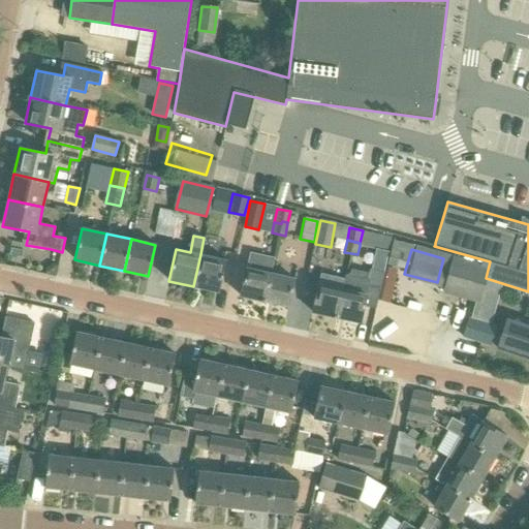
[(240,297),(263,301),(270,274),(274,258),(249,253),(240,297)]
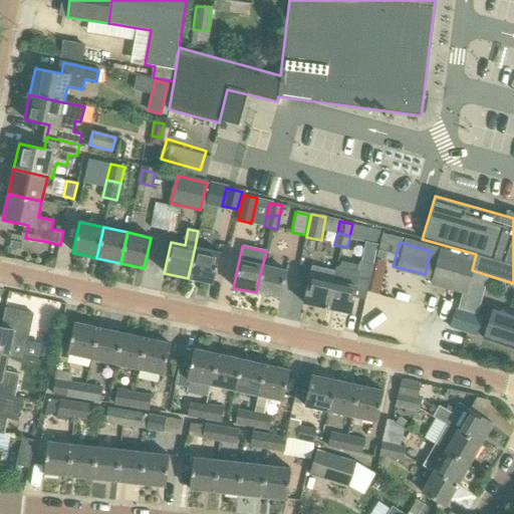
[(195,247),(188,278),(212,283),(219,252),(195,247)]
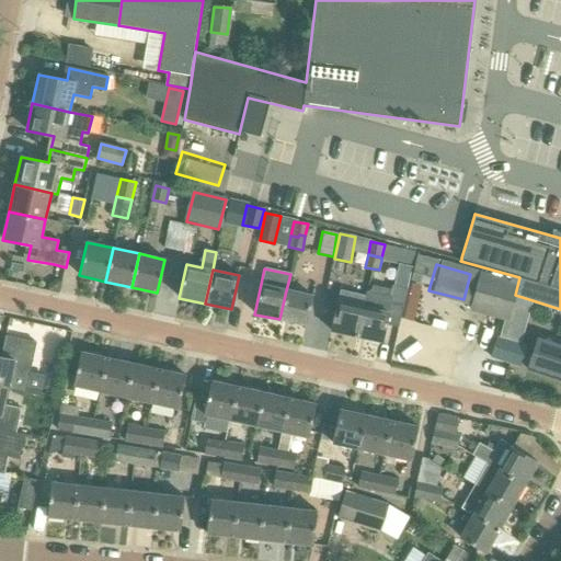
[(470,310),(508,320),(515,295),(518,282),(481,272),(470,310)]
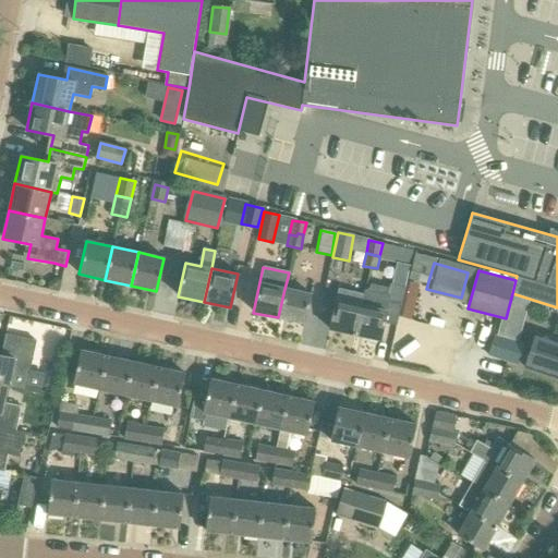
[(363,293),(354,335),(379,340),(383,323),(396,325),(403,288),(390,284),(387,294),(364,290),(363,293)]
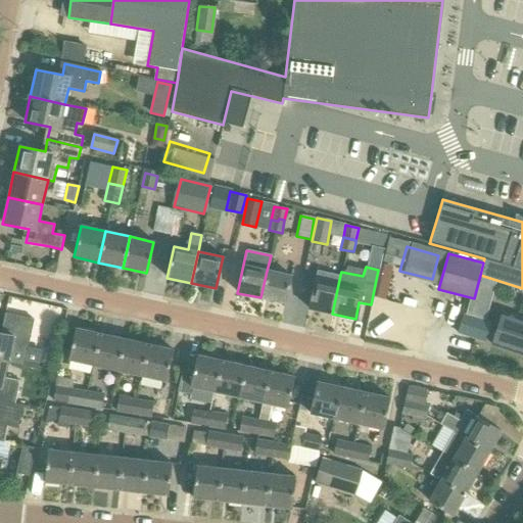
[(308,308),(332,314),(340,275),(317,270),(308,308)]
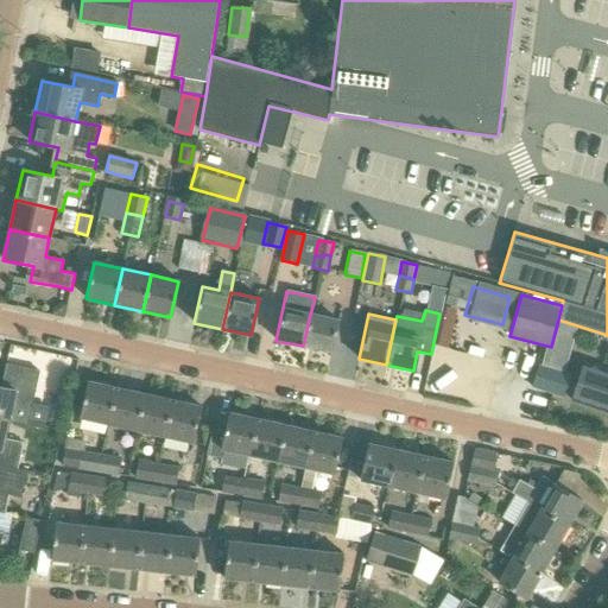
[(310,315),(303,346),(331,352),(337,321),(310,315)]
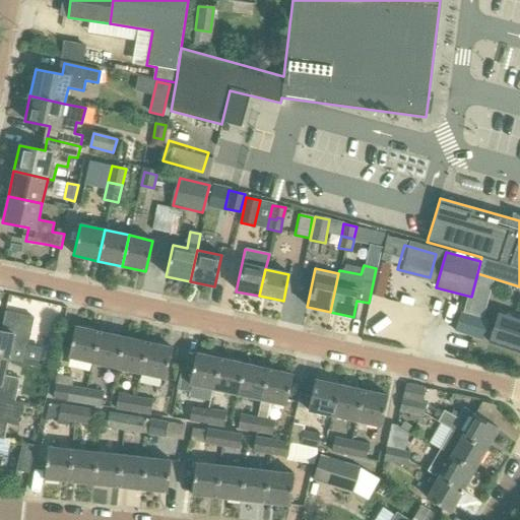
[(0,358),(7,360),(22,363),(33,317),(5,311),(2,325),(6,325),(4,332),(0,330),(0,358)]
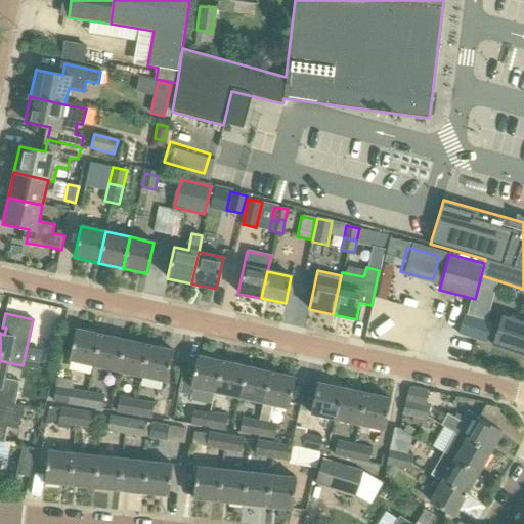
[(457,334),(475,340),(472,347),(482,351),(485,343),(486,344),(493,322),(465,313),(457,334)]
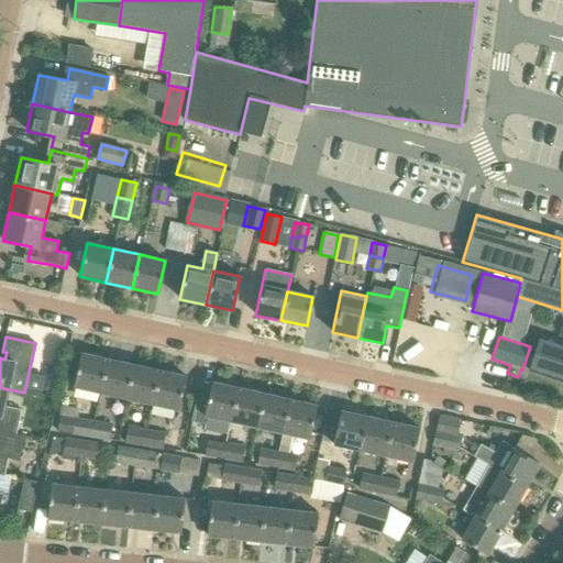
[(530,372),(562,382),(562,343),(541,337),(530,372)]
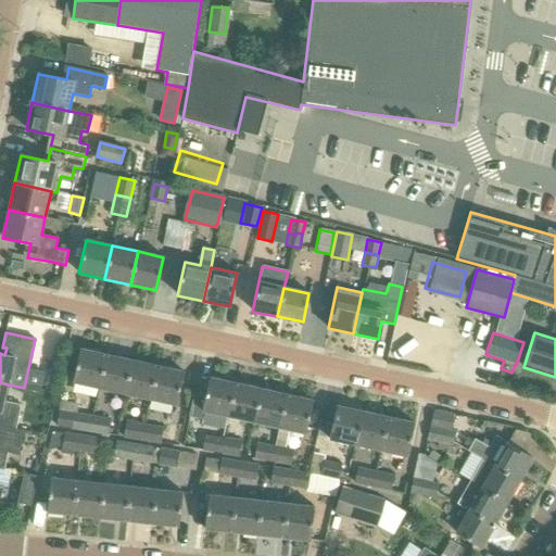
[(73,382),(99,388),(105,355),(80,350),(73,382)]
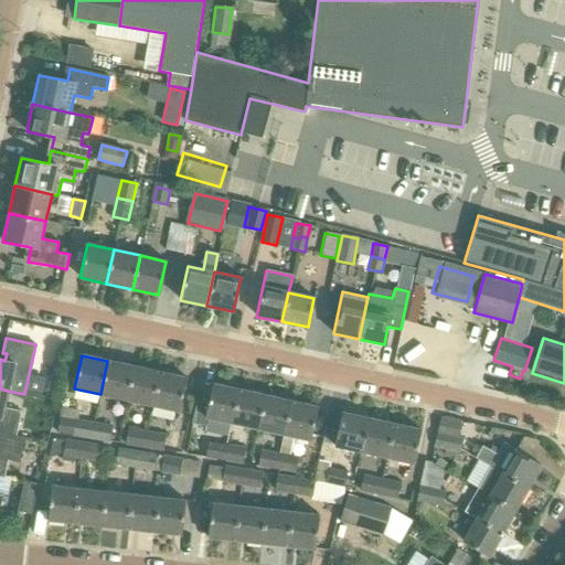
[(100,394),(126,400),(134,366),(107,361),(100,394)]
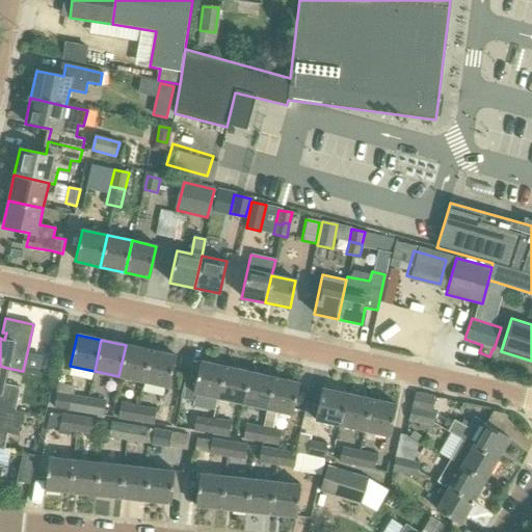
[(126,345),(118,376),(143,382),(151,350),(126,345)]
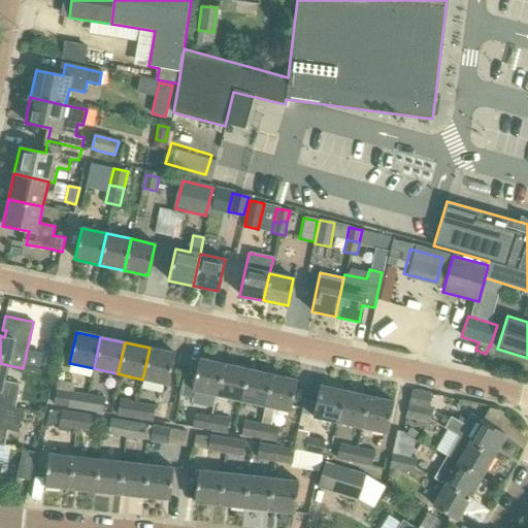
[(150,348),(142,380),(167,385),(174,353),(150,348)]
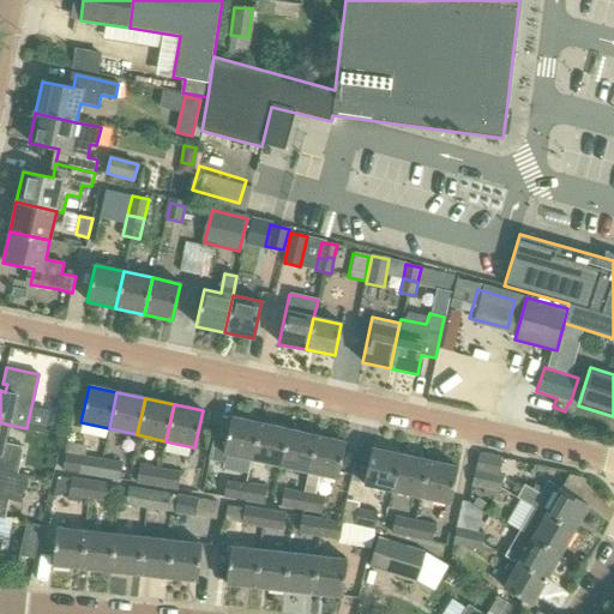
[(252,459),(259,423),(232,417),(227,438),(215,435),(209,461),(221,463),(223,453),(252,459)]
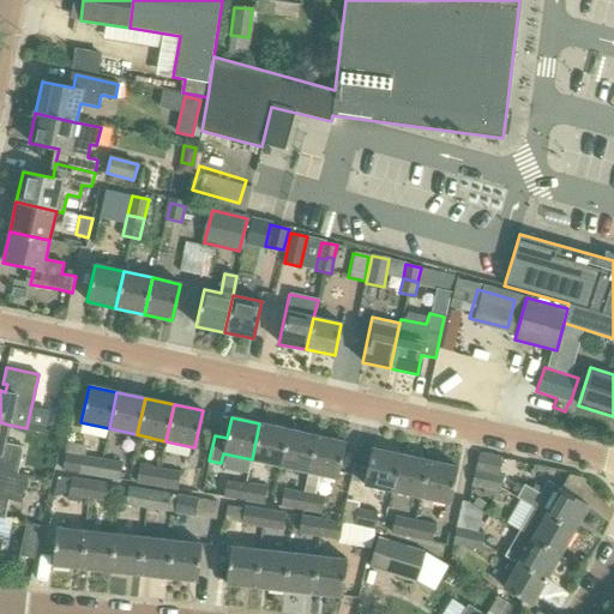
[(0,469),(28,476),(28,475),(17,473),(23,446),(4,443),(8,425),(0,422),(0,469)]
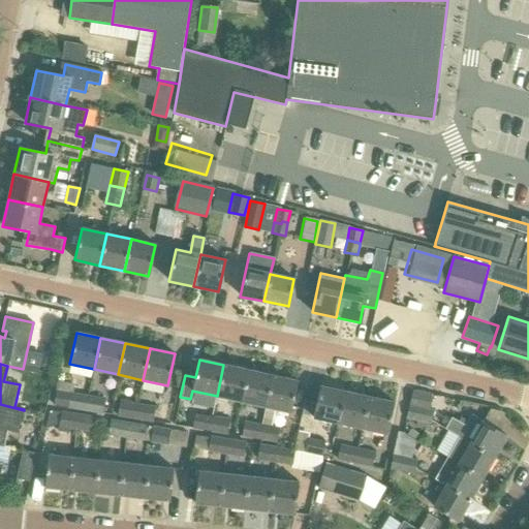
[(248,370),(223,365),(217,396),(241,402),(248,370)]
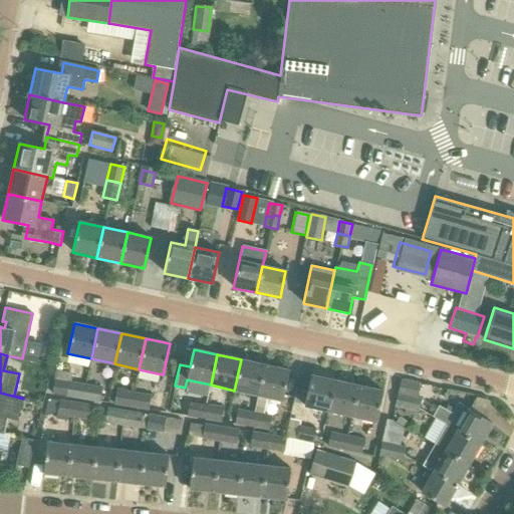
[(241,359),(234,391),(257,396),(264,364),(241,359)]
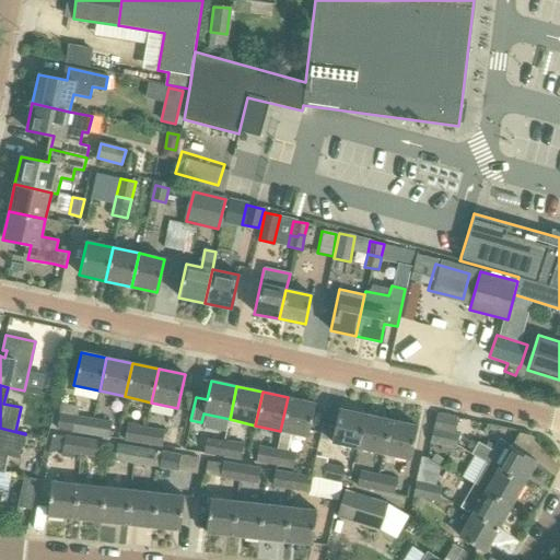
[(288,397),(280,431),(307,436),(315,404),(288,397)]
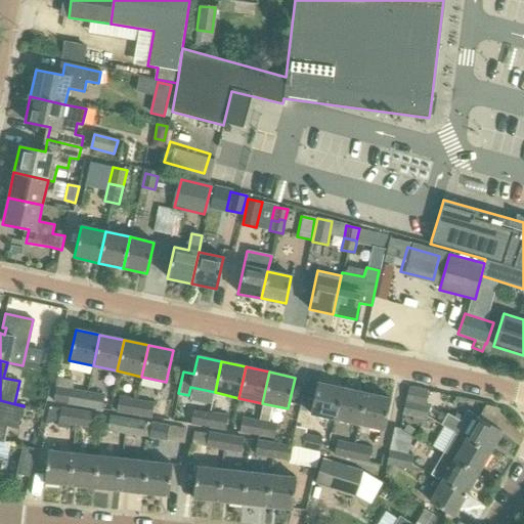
[(310,412),(335,419),(341,387),(316,382),(310,412)]
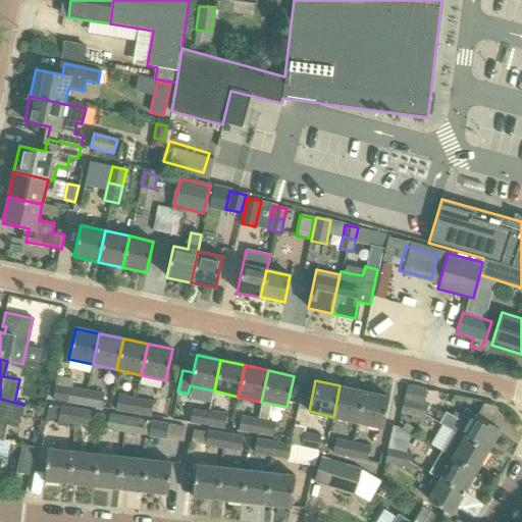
[(53,400),(85,405),(87,390),(55,385),(53,400)]
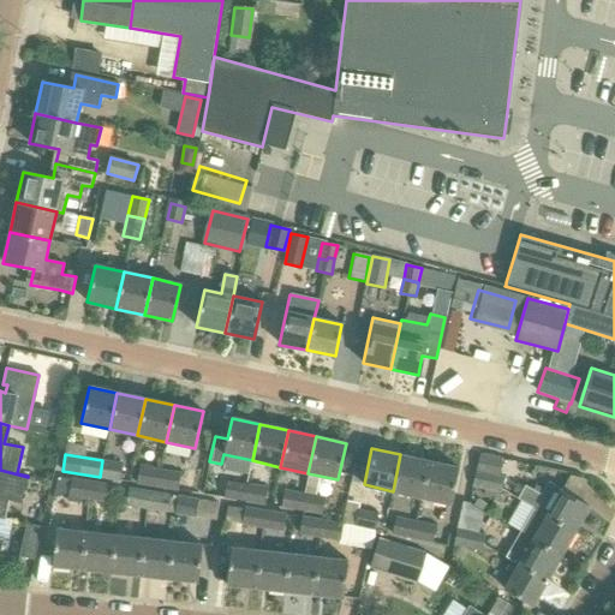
[(400,454),(393,491),(421,497),(429,461),(400,454)]
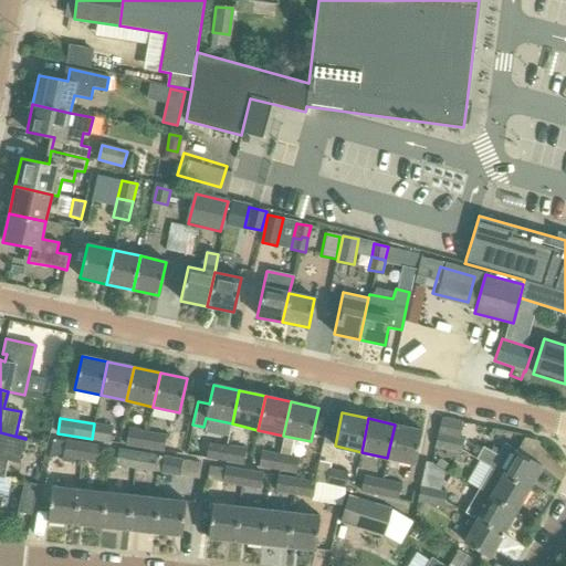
[(94,423),(92,439),(111,442),(113,427),(94,423)]
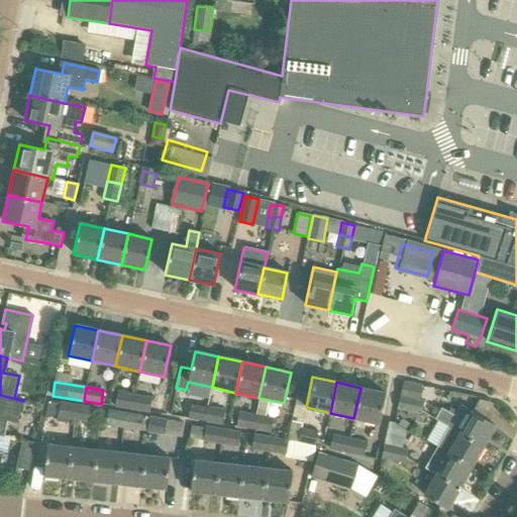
[(360,388),(353,418),(378,424),(385,393),(360,388)]
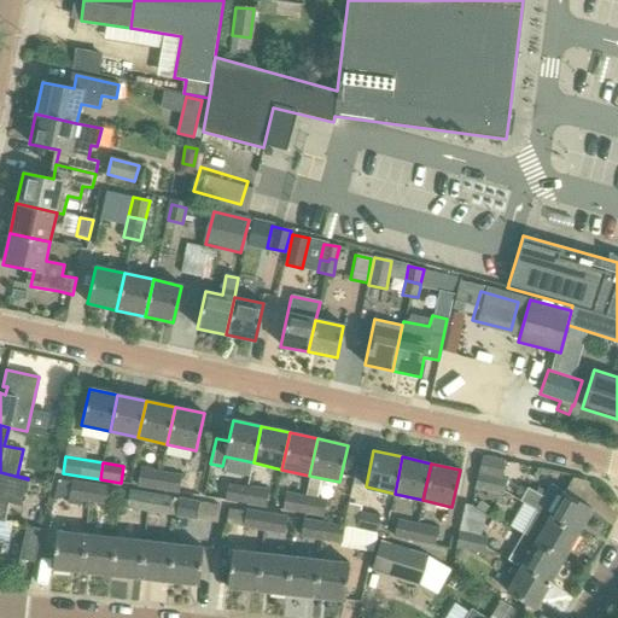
[(138,487),(158,490),(162,472),(152,470),(153,467),(141,466),(138,487)]
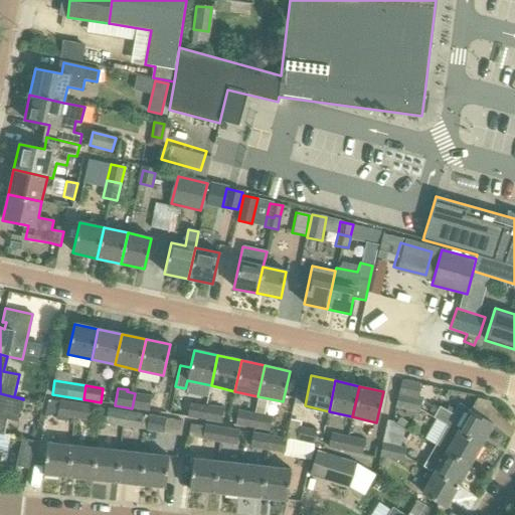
[(0,434),(4,435),(7,419),(18,421),(23,399),(0,393),(0,434)]
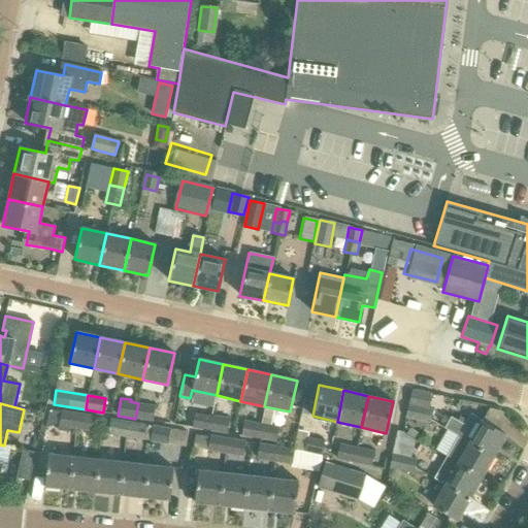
[(138,403),(135,419),(153,421),(155,405),(138,403)]
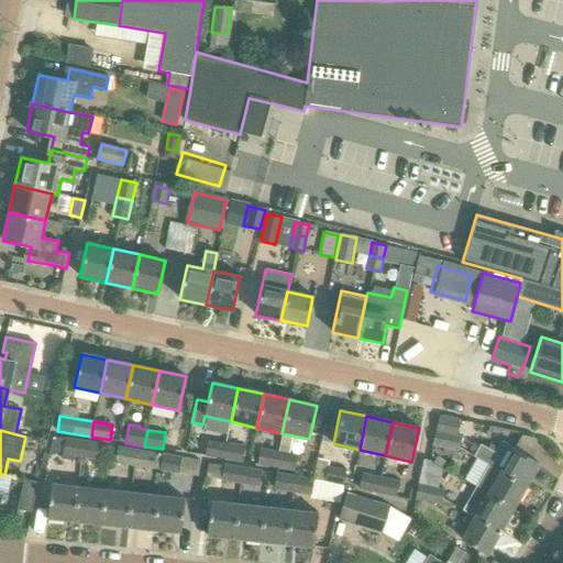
[(432,444),(448,448),(449,441),(445,440),(446,433),(435,431),(432,444)]
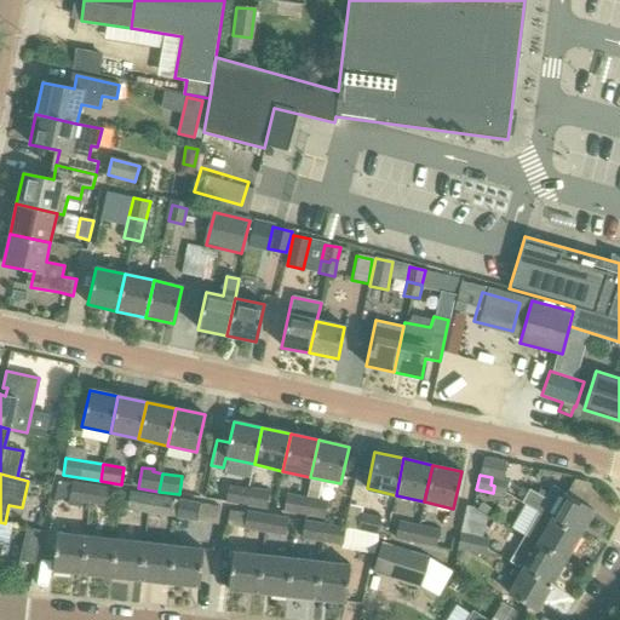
[(494,486),(493,493),(505,495),(509,481),(492,477),(491,484),(494,486)]
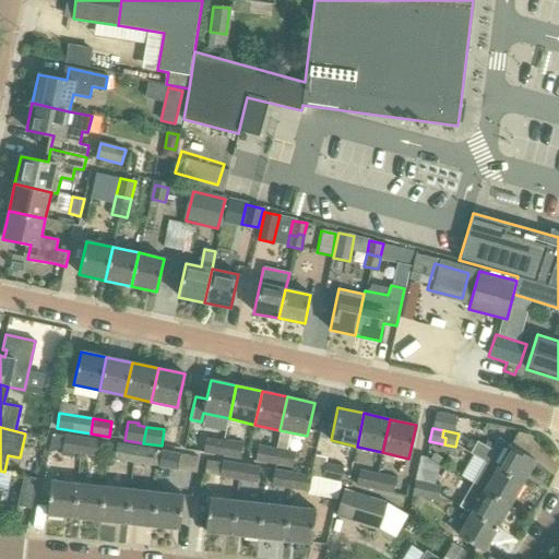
[(62,451),(81,454),(83,438),(66,436),(62,451)]
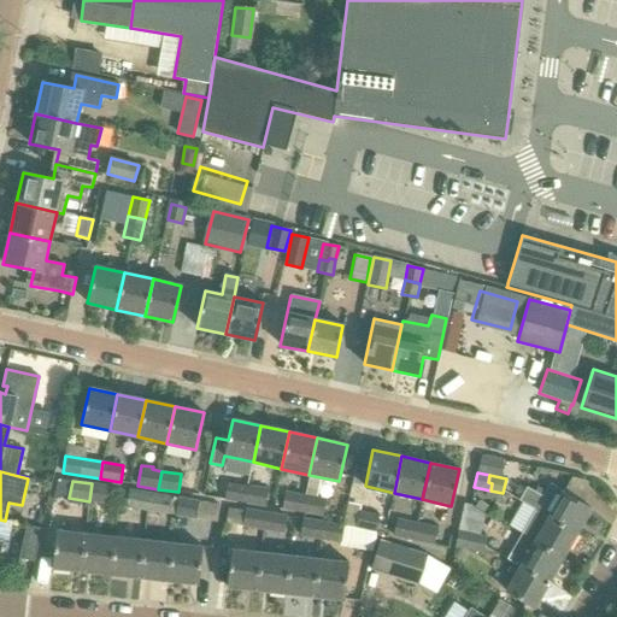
[(223,500),(242,503),(244,494),(248,495),(250,487),(227,482),(223,500)]
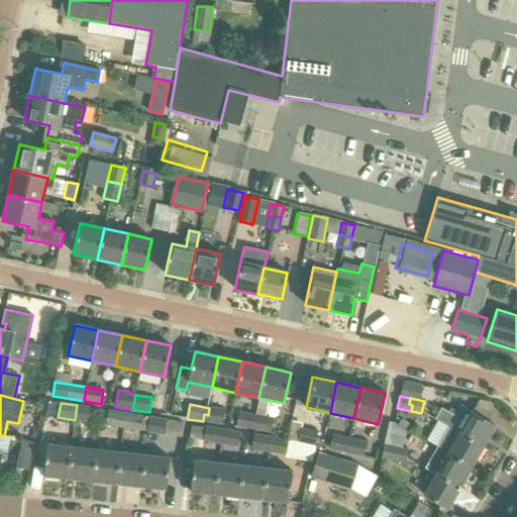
[(94,408),(77,405),(75,420),(92,423),(94,408)]
